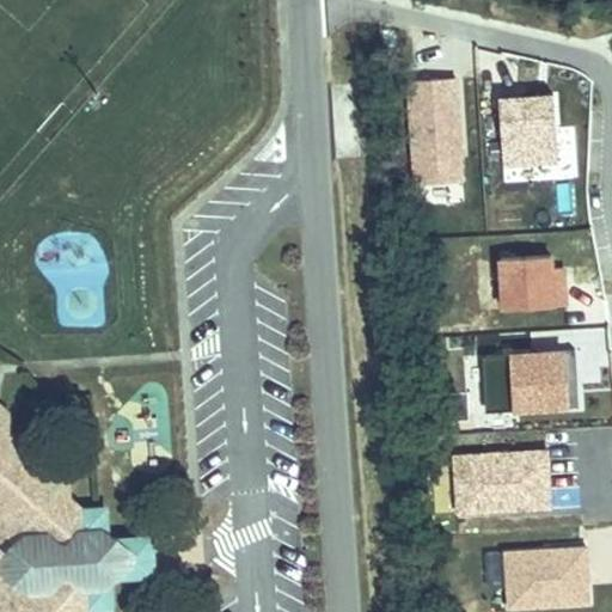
[(453,78),(405,79),(409,185),(463,183),(453,78)]
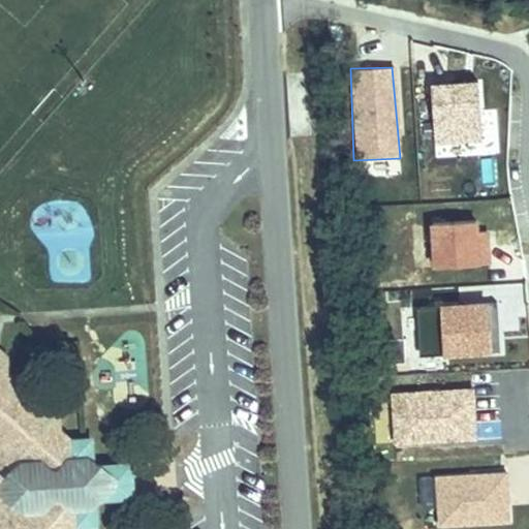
[(434,155),(484,154),(475,83),(427,85),(434,155)]
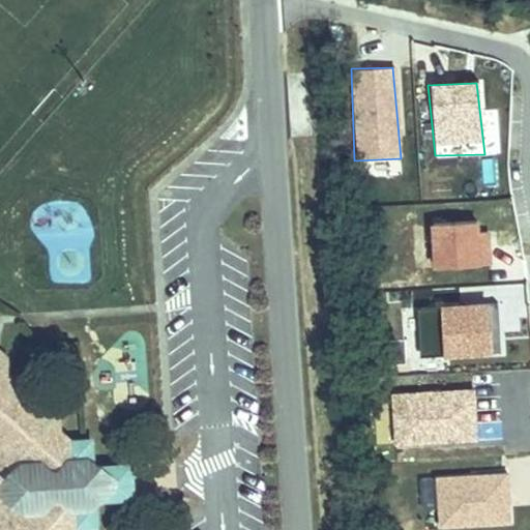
[(501,229),(450,231),(453,275),(503,271),(501,229)]
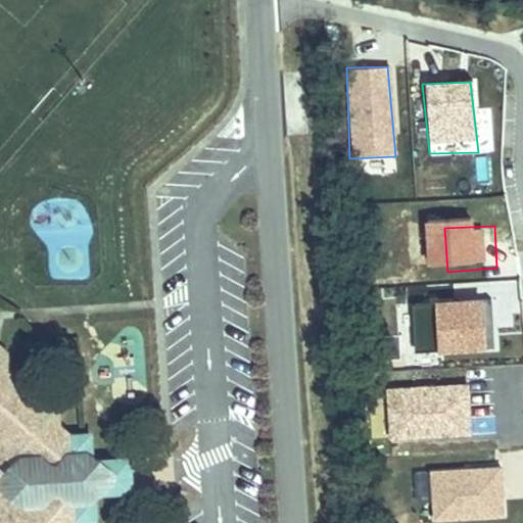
[(513,310),(440,314),(443,354),(516,350),(513,310)]
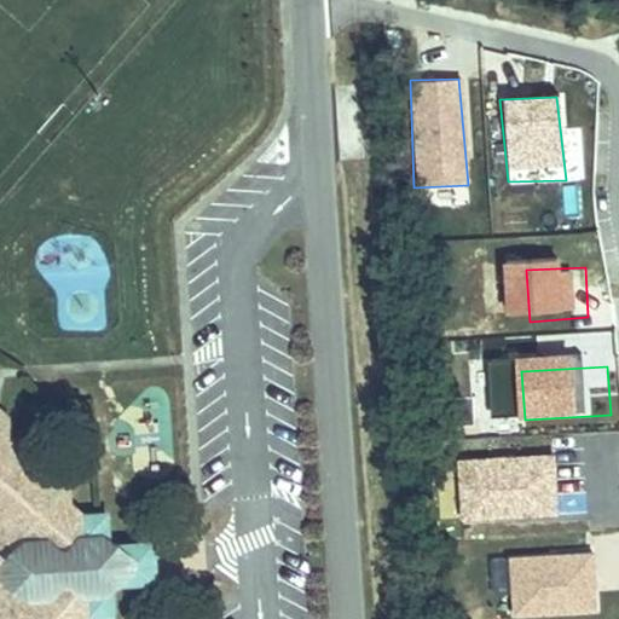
[(0,446),(0,447),(5,503),(0,504),(0,537),(13,553),(25,543),(47,544),(55,554),(70,553),(86,542),(108,539),(106,513),(84,515),(70,504),(68,474),(51,475),(48,445),(24,446),(23,422),(0,397),(0,446)]
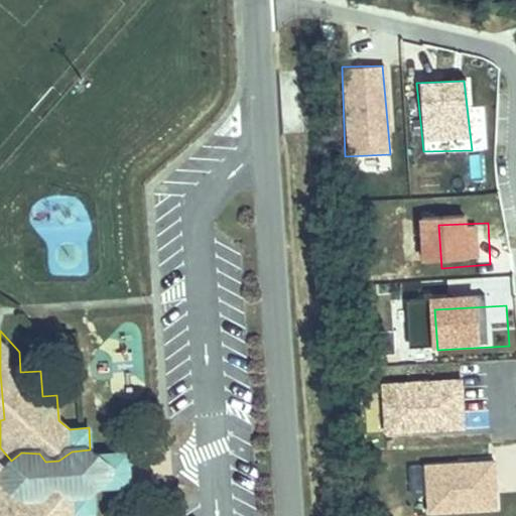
[(469,371),(394,376),(397,425),(474,420),(469,371)]
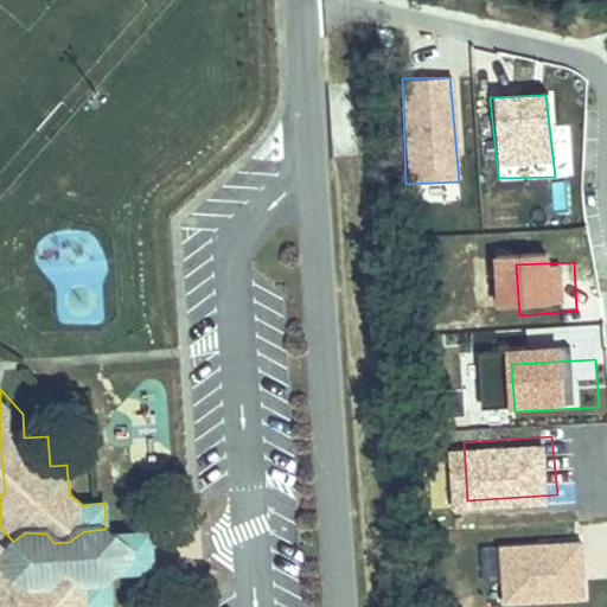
[(0,439),(0,438),(0,582),(10,582),(8,570),(17,569),(26,581),(45,580),(57,567),(77,566),(85,576),(110,575),(120,568),(154,566),(151,530),(116,532),(106,529),(84,531),(69,542),(53,543),(46,534),(25,532),(13,542),(0,526),(0,494),(5,493),(0,439)]
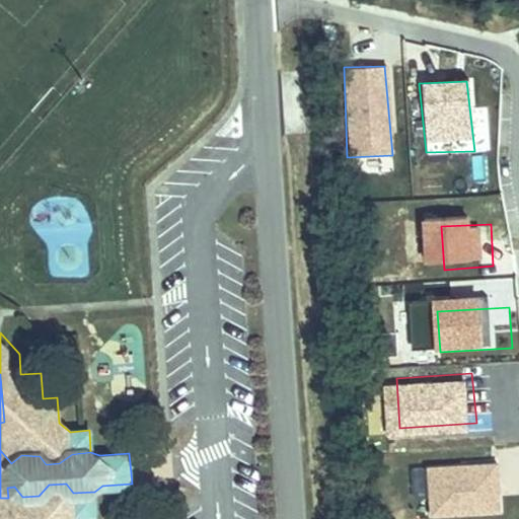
[(496,463),(426,468),(428,518),(500,514),(496,463)]
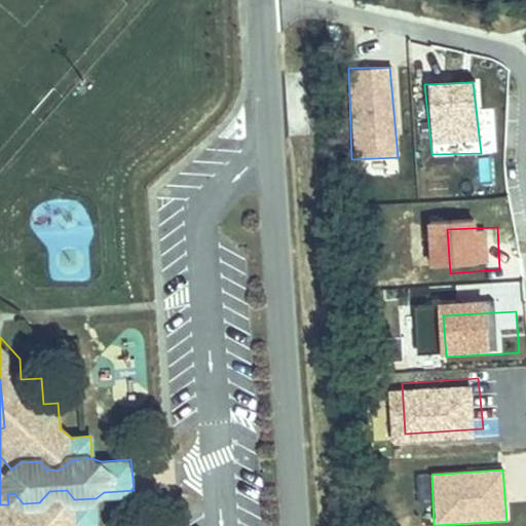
[(0,525),(74,525),(77,523),(99,522),(96,498),(74,499),(67,490),(49,491),(39,502),(23,503),(14,493),(7,494),(8,504),(0,504),(0,525)]
